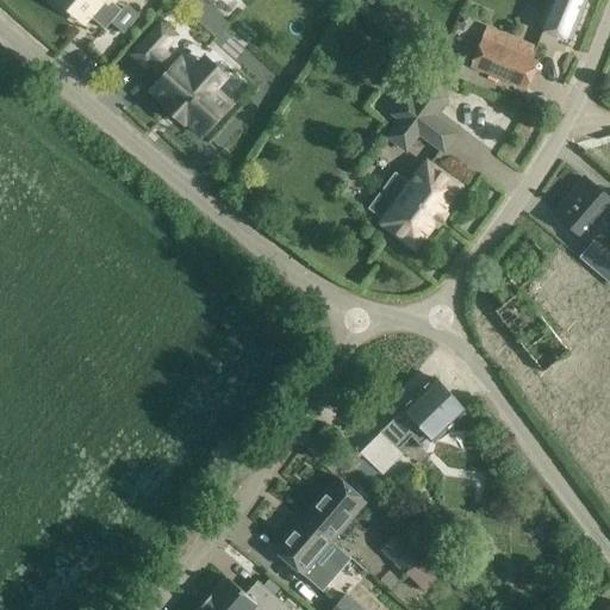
[(60,0),(87,23),(91,18),(105,30),(122,11),(113,4),(114,0),(60,0)]
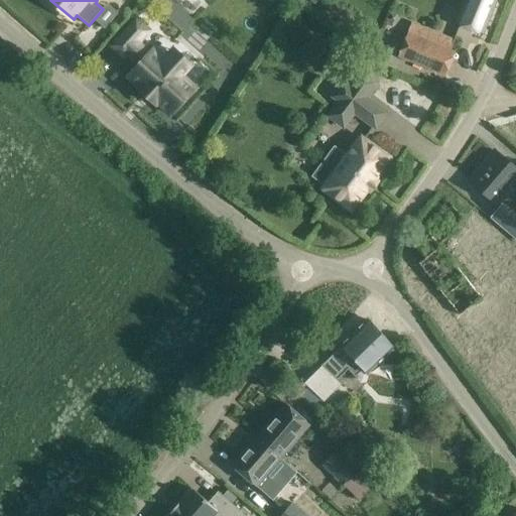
[(495,0),(465,0),(456,23),(482,34),(495,0)]
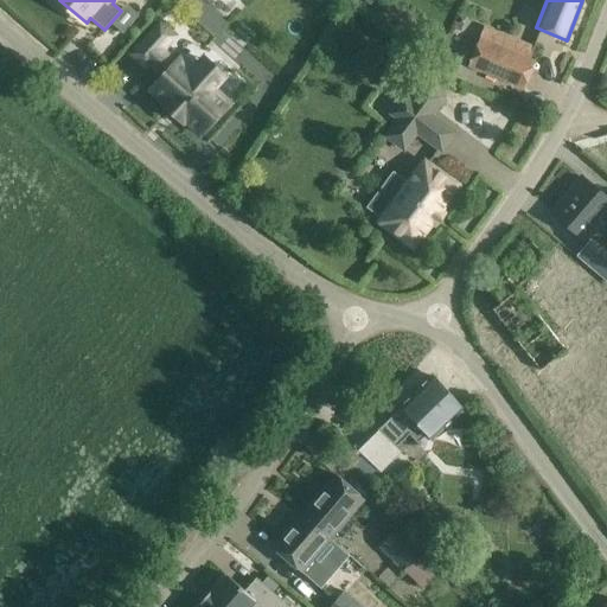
[(159,24),(132,55),(146,68),(149,64),(163,77),(151,91),(165,104),(163,106),(183,123),(184,121),(199,135),(228,102),(211,88),(223,75),(204,58),(193,71),(179,59),(174,64),(161,52),(174,38),(159,24)]
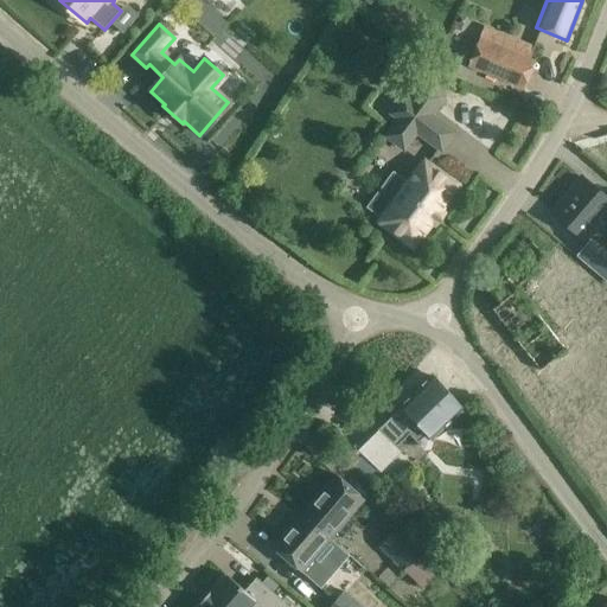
[(485,27),(479,40),(468,66),(523,89),(534,63),(529,61),(535,48),(485,27)]
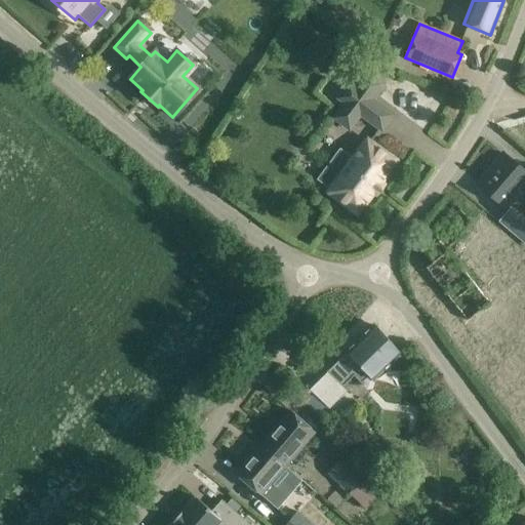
[(367,74),(356,89),(350,84),(338,98),(346,104),(334,119),(349,129),(360,115),(381,130),(392,116),(371,99),(381,85),(367,74)]
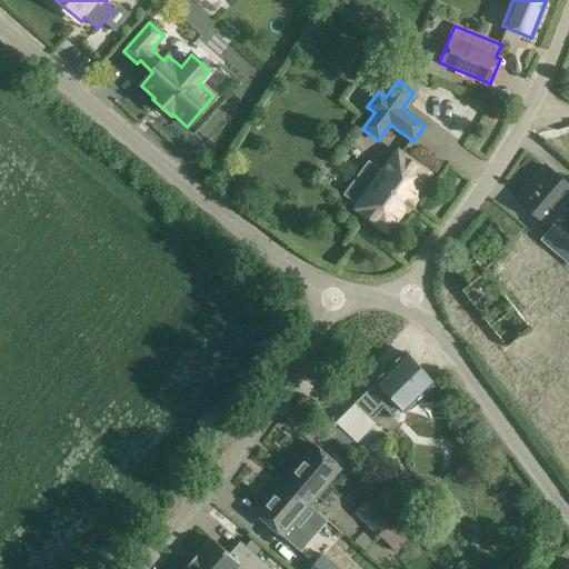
[(368,161),(342,196),(357,206),(356,209),(387,232),(405,209),(409,212),(417,201),(412,198),(429,176),(397,151),(382,172),(368,161)]
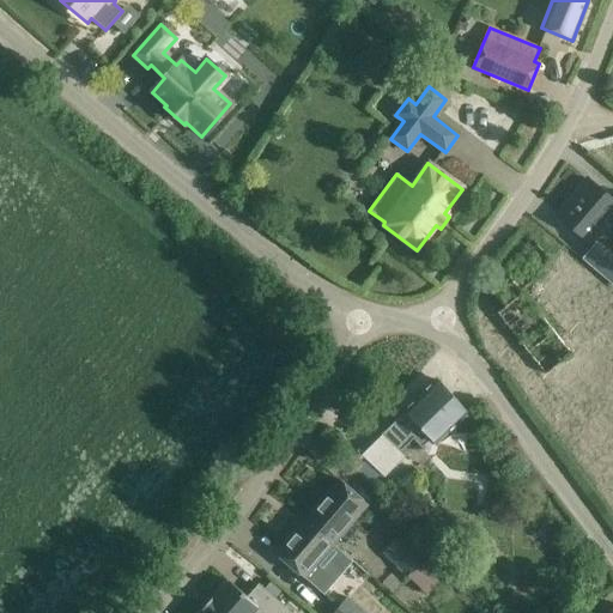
[(612,201),(587,180),(557,216),(590,243),(596,236),(612,216),(612,201)]
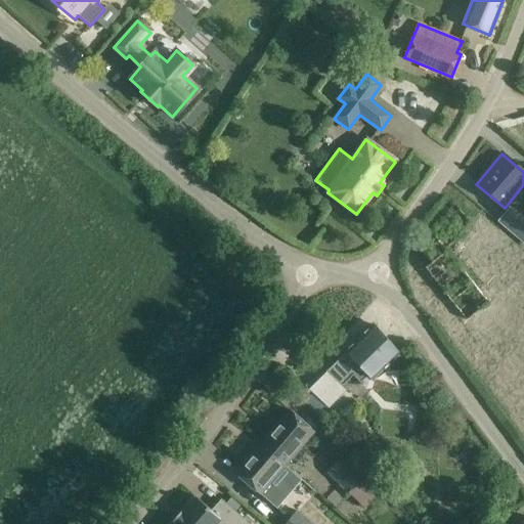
[(501,218),(498,222),(523,243),(523,218),(511,208),(501,218)]
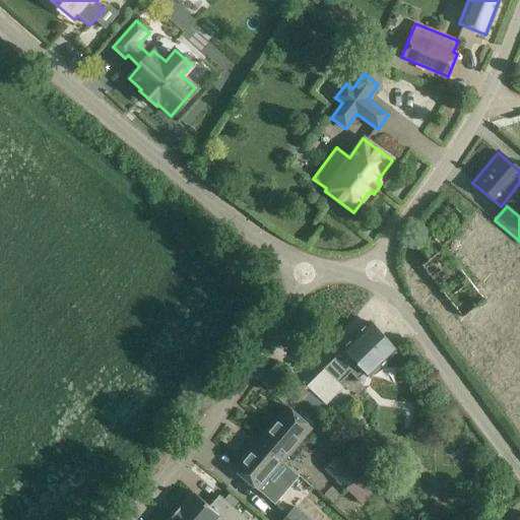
[(324,369),(338,383),(339,384),(350,374),(359,381),(377,363),(382,367),(397,351),(373,324),(368,324),(324,369)]
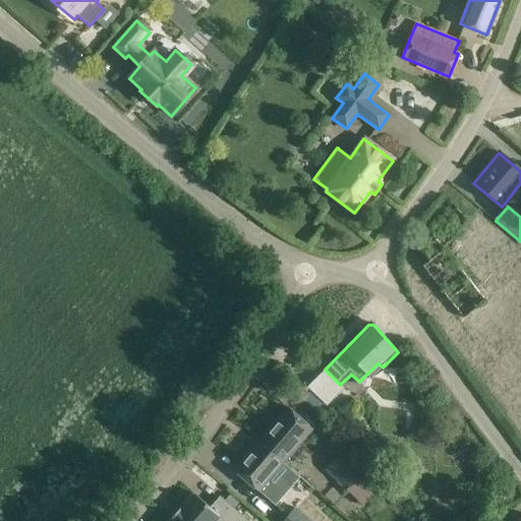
[(287,408),(233,470),(258,491),(275,506),(299,477),(283,463),(311,429),(287,408)]
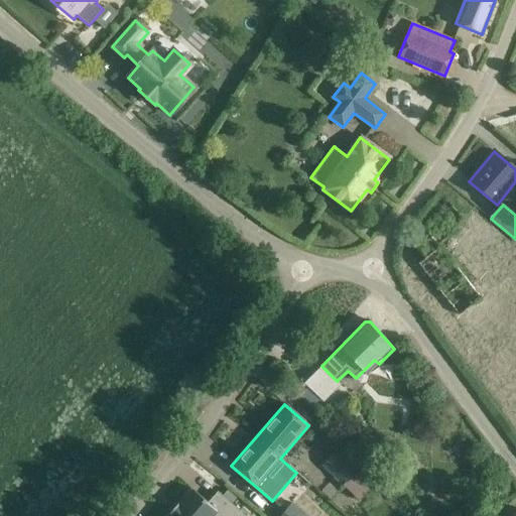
[(345,485),(360,470),(340,448),(324,465),(345,485)]
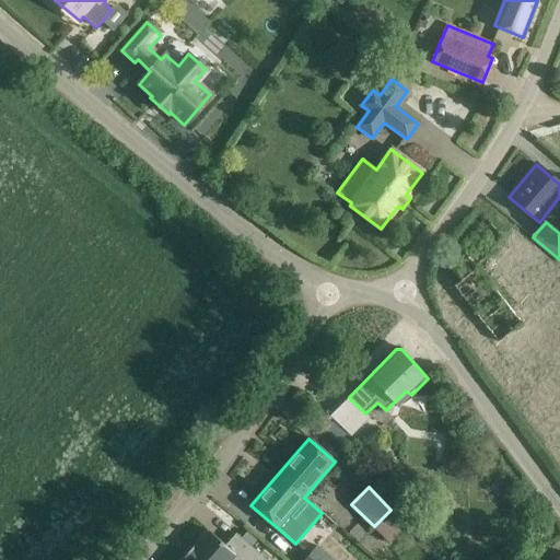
[(183,559),(182,559),(266,559),(235,534),(224,546),(208,532),(208,531),(194,547),(193,547),(183,559)]
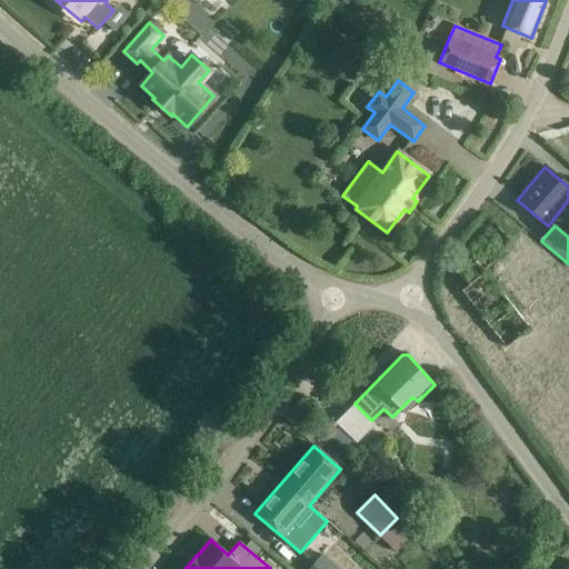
[(340,568),(323,555),(312,568),(311,568),(340,568)]
